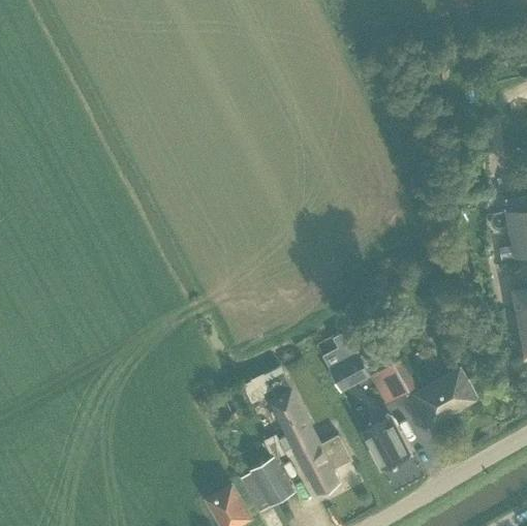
[(513,261),(526,258),(526,209),(504,213),(513,261)]
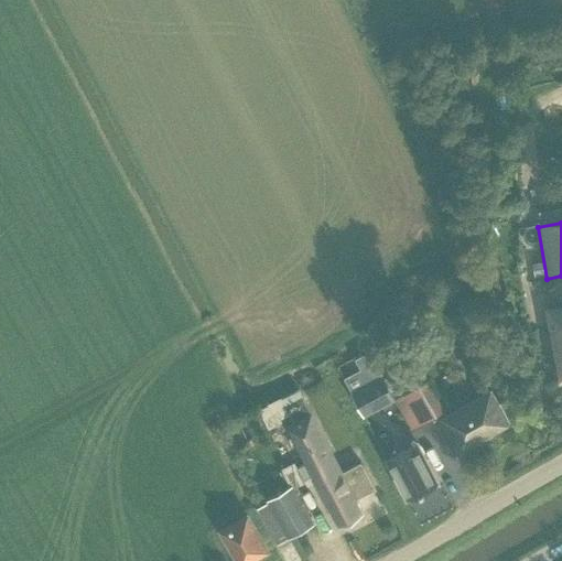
[(561,306),(552,309),(547,310),(559,384),(561,381),(561,306)]
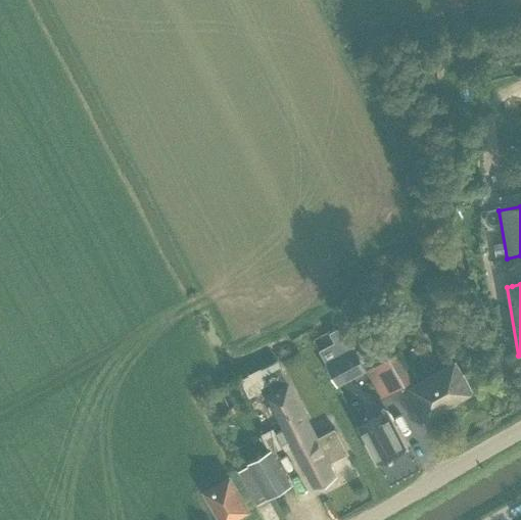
[(411,383),(394,355),(388,343),(374,350),(381,363),(366,371),(364,372),(365,374),(380,402),(411,383)]
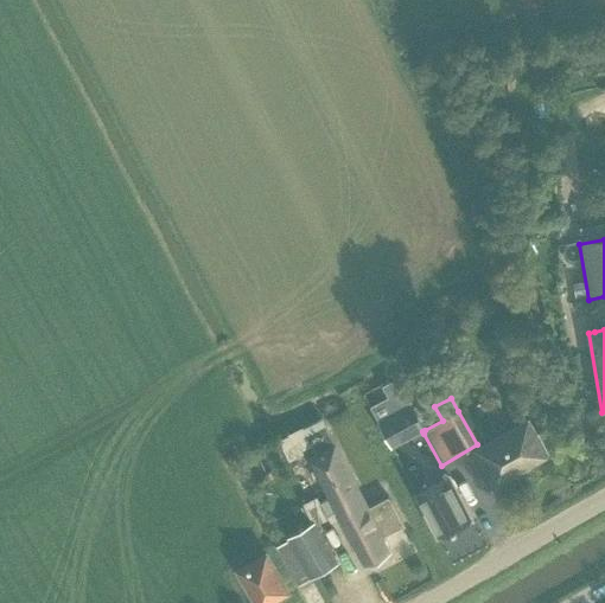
[(425,430),(422,425),(412,406),(376,424),(390,451),(424,434),(422,431),(425,430)]
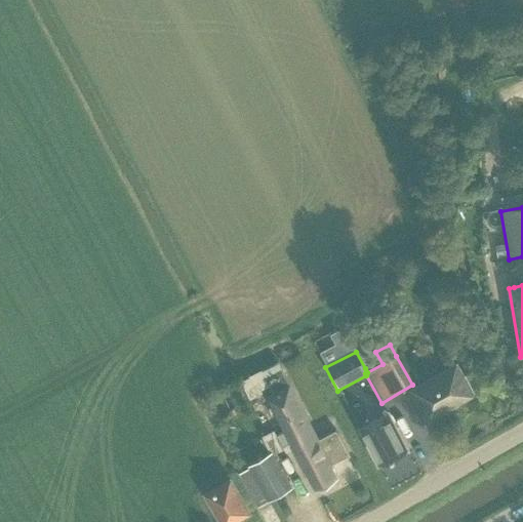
[(277,365),(260,373),(273,397),(266,401),(282,433),(275,437),(281,449),(288,445),(312,433),(288,389),(277,365)]
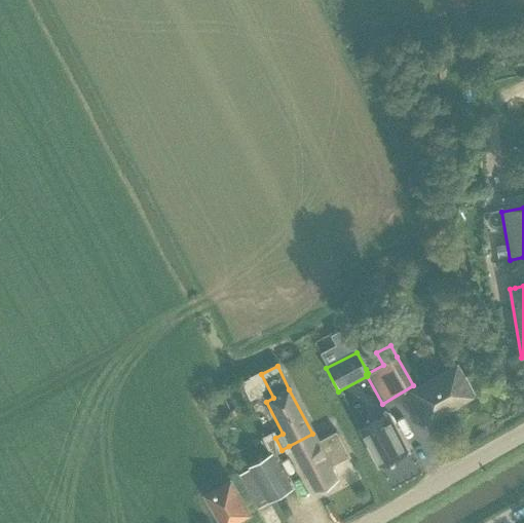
[(455,368),(411,393),(427,424),(473,399),(455,368)]
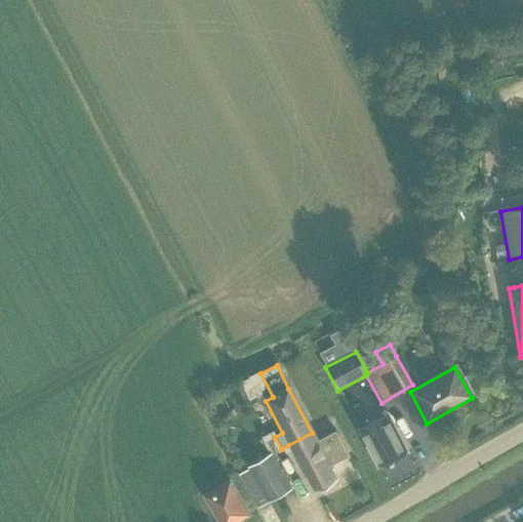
[(248,399),(258,394),(251,379),(241,385),(248,399)]
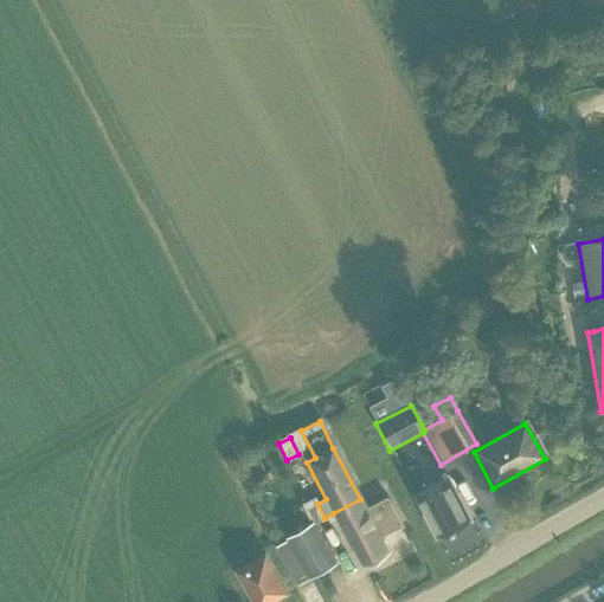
[(470,520),(456,494),(447,477),(413,494),(423,512),(437,538),(470,520)]
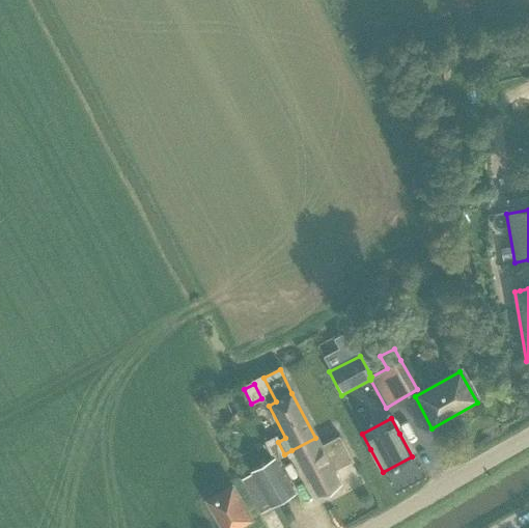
[(338,438),(321,448),(315,438),(291,450),(316,498),(340,484),(334,472),(352,463),(338,438)]
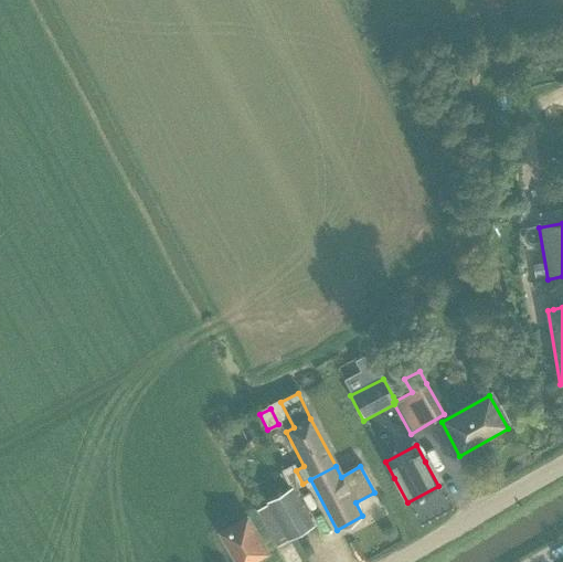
[(311,527),(291,491),(290,489),(266,504),(266,506),(257,510),(277,547),(311,527)]
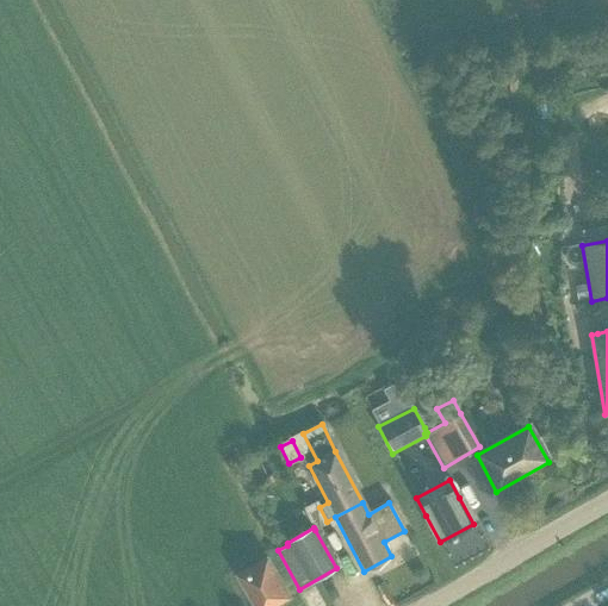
[(239,576),(255,605),(273,605),(287,598),(266,561),(239,576)]
